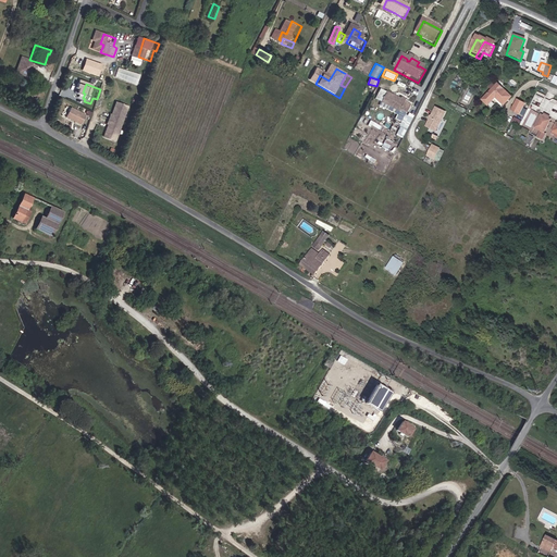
[(503,109),(511,100),(497,87),(481,103),(486,109),(495,101),(503,109)]
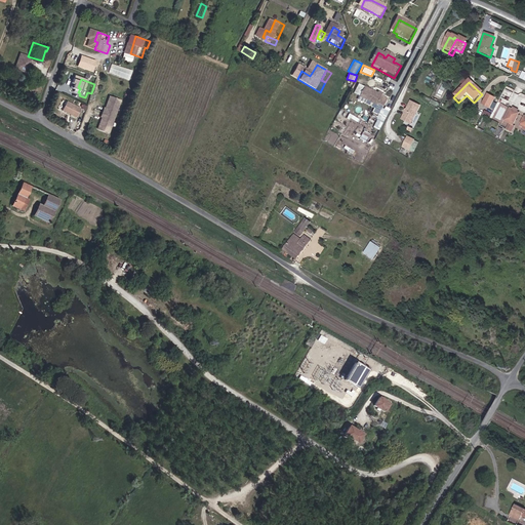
[(362,101),(385,112),(390,103),(385,99),(386,97),(382,95),(381,97),(368,90),(362,101)]
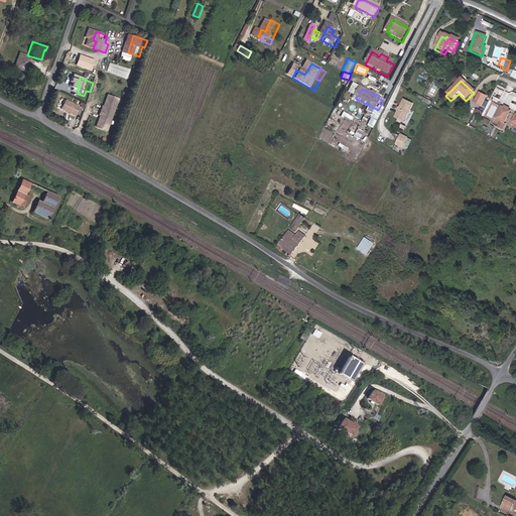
[(109,95),(97,128),(109,132),(121,99),(109,95)]
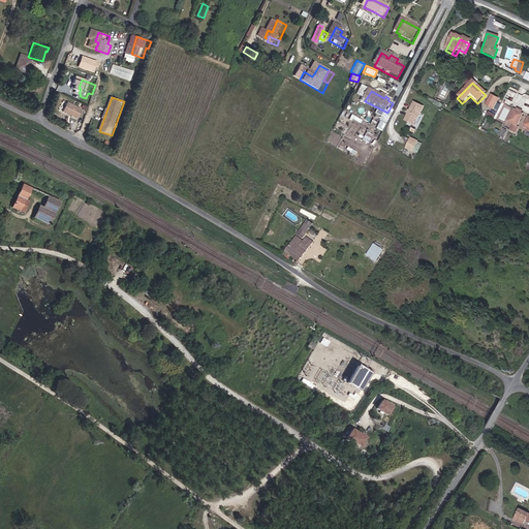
[(485,110),(492,113),(496,102),(490,100),(485,110)]
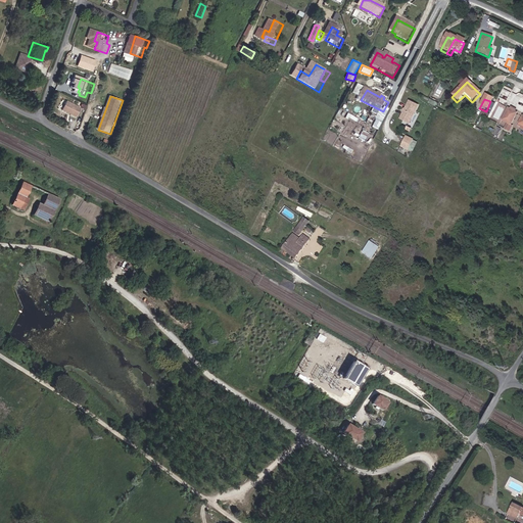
[(411,126),(414,120),(419,108),(411,105),(402,122),(411,126)]
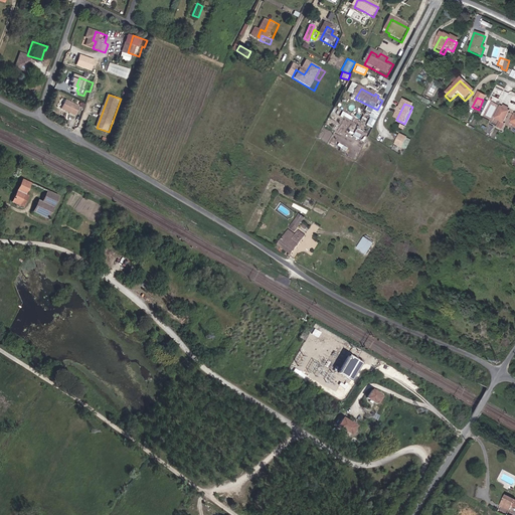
[(66,113),(80,120),(84,111),(70,105),(66,113)]
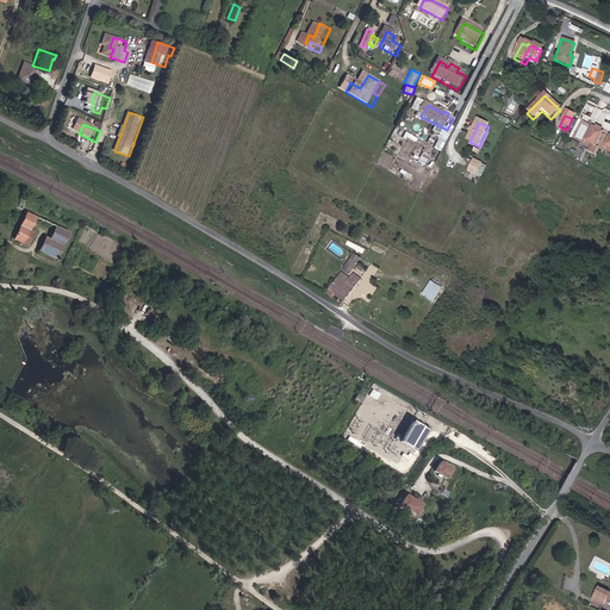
[(443,143),(450,148),(456,136),(448,132),(443,143)]
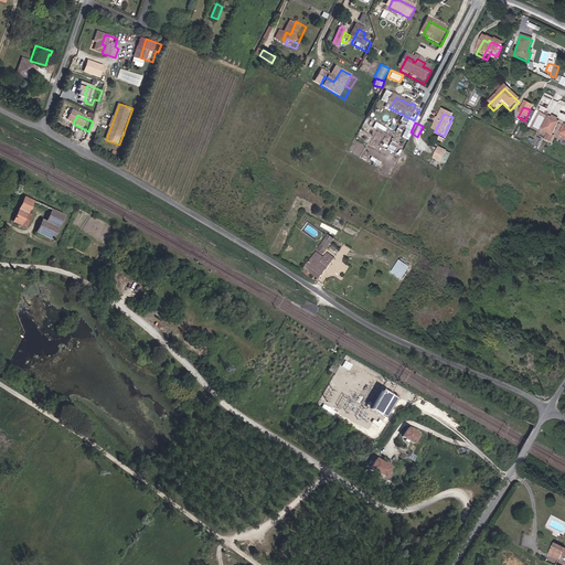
[(545,138),(548,139),(555,127),(546,123),(540,135),(545,138)]
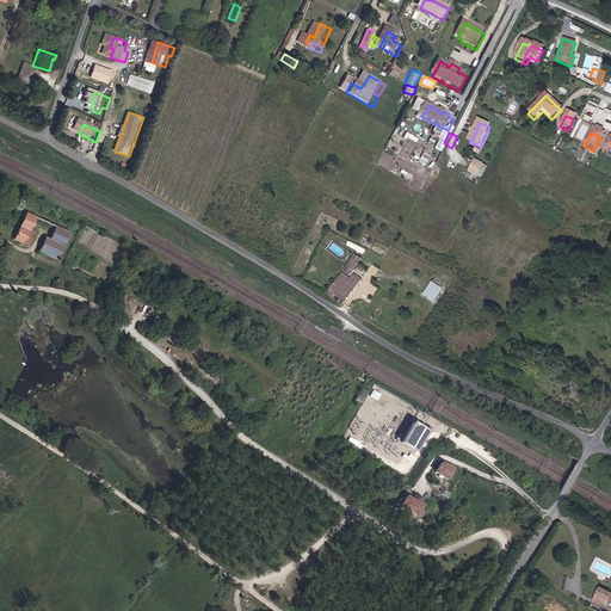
[(586,156),(592,160),(597,152),(593,150),(590,149),(586,156)]
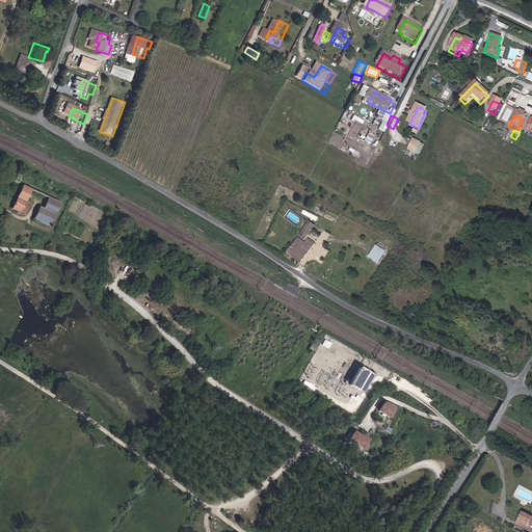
[(371,142),(374,135),(369,132),(365,140),(371,142)]
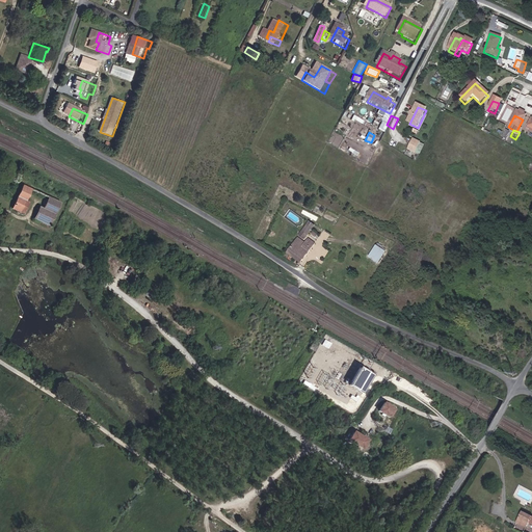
[(416,154),(418,150),(420,144),(414,141),(409,151),(416,154)]
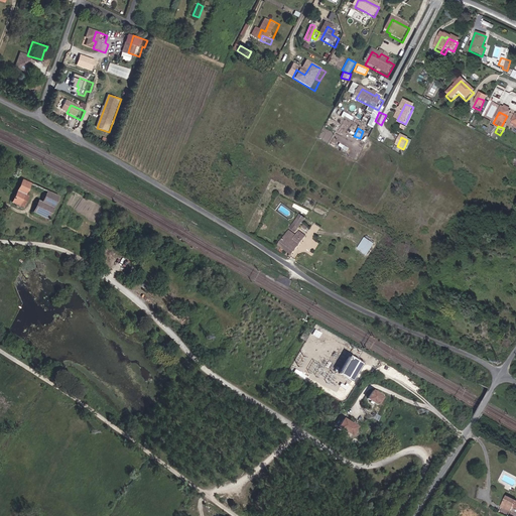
[(10,205),(19,210),(32,184),(23,180),(10,205)]
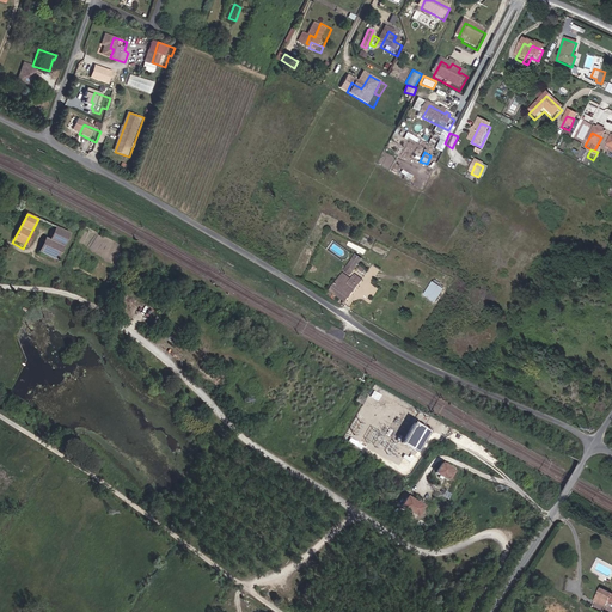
[(41,256),(57,264),(72,236),(55,227),(41,256)]
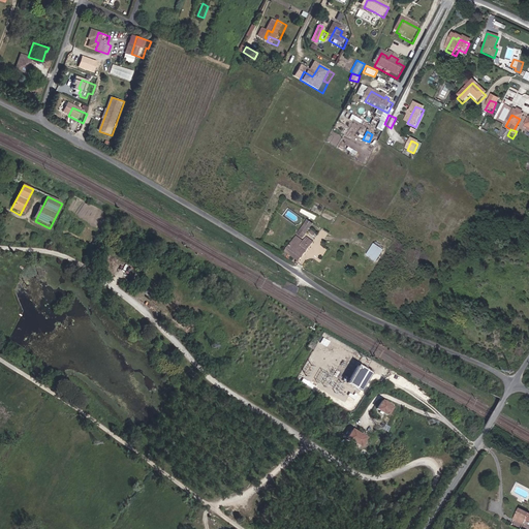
[(304,238),(315,222),(309,218),(298,234),(304,238)]
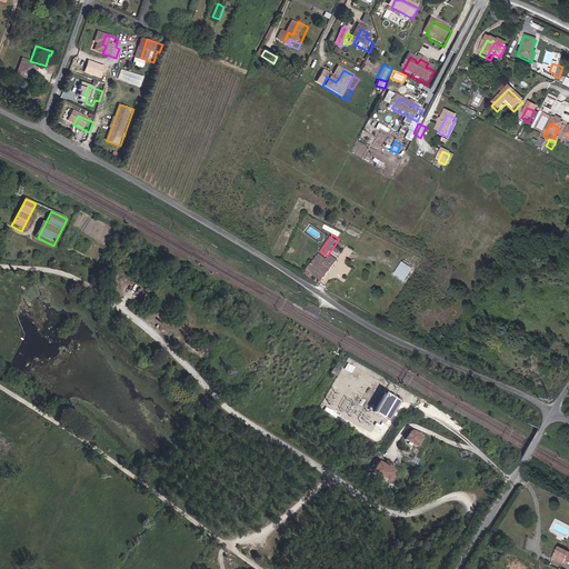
[(335,266),(327,262),(317,278),(331,287),(345,265),(338,260),(335,266)]
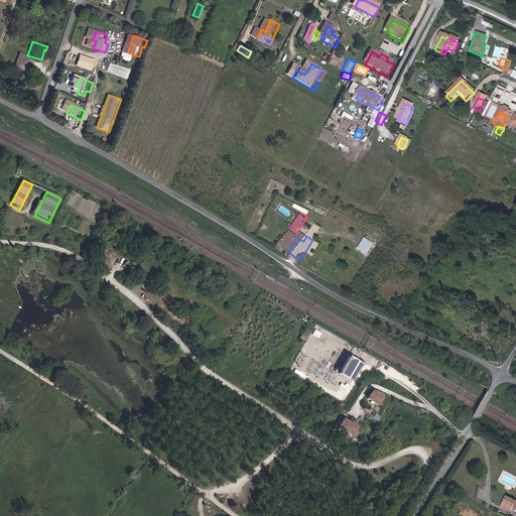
[(370,254),(375,241),(364,237),(359,250),(370,254)]
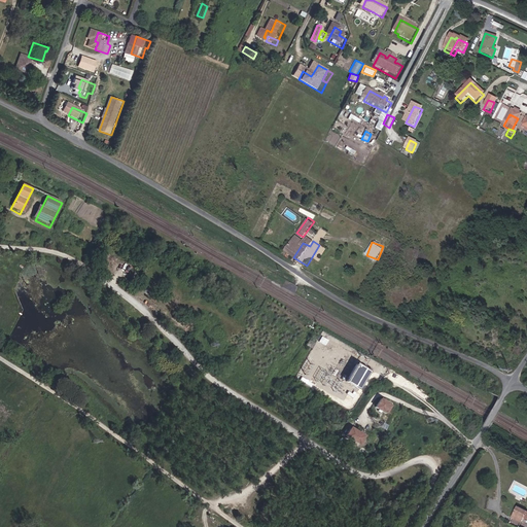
[(294,342),(301,346),(304,340),(297,337),(294,342)]
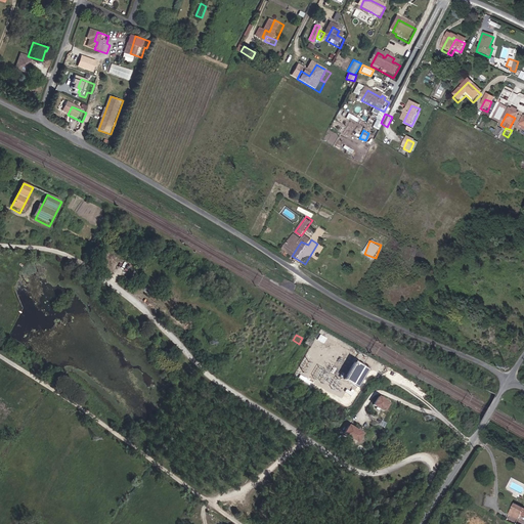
[(337,376),(345,381),(355,362),(347,358),(337,376)]
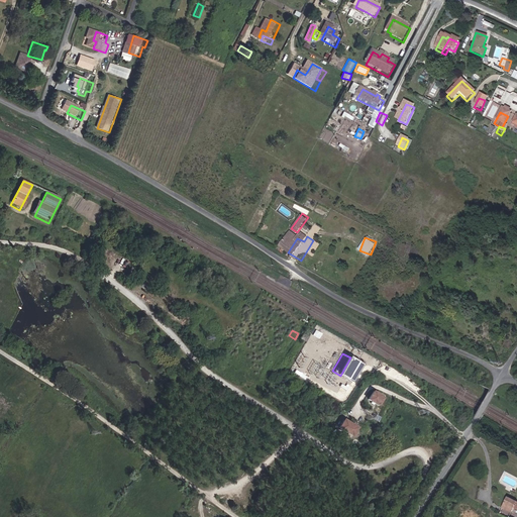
[(374,397),(377,399),(381,393),(370,387),(366,395),(373,399),(374,397)]
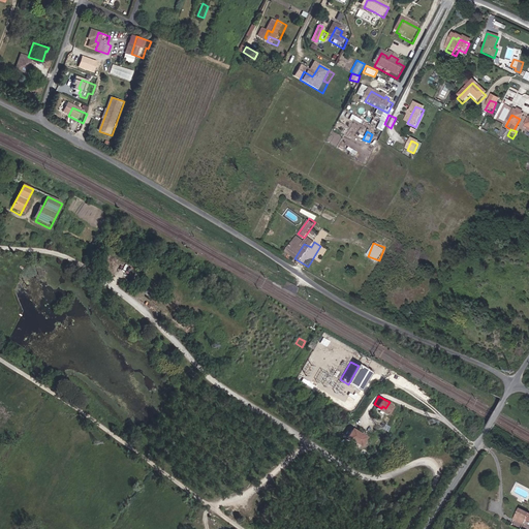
[(378,424),(384,427),(387,422),(380,417),(378,424)]
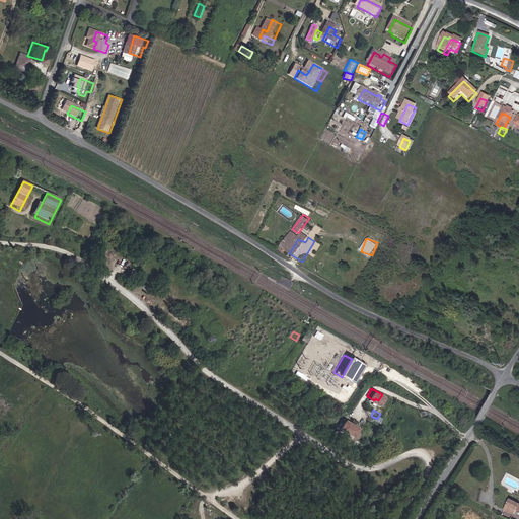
[(318,427),(322,430),(326,424),(321,421),(318,427)]
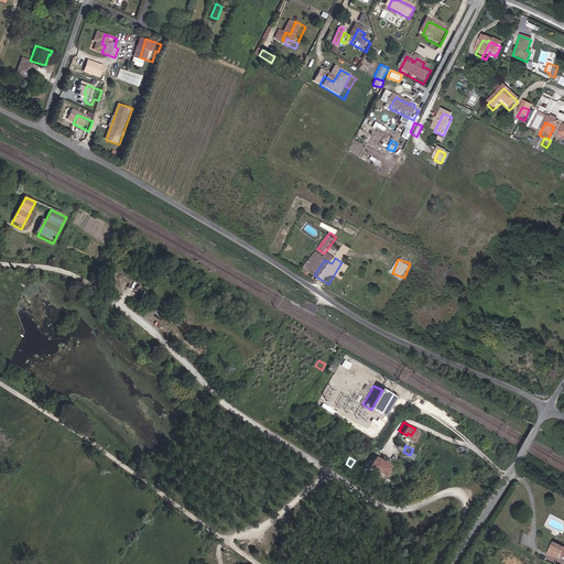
[(380,474),(384,466),(370,457),(366,465),(380,474)]
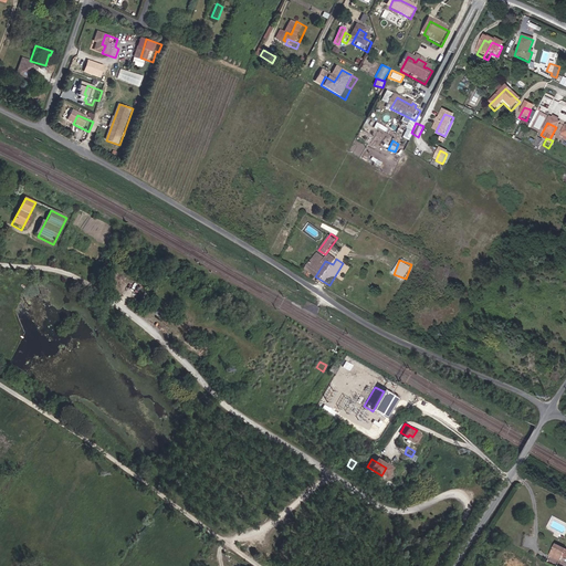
[(565,559),(565,551),(553,545),(546,556),(554,561),(557,555),(565,559)]
